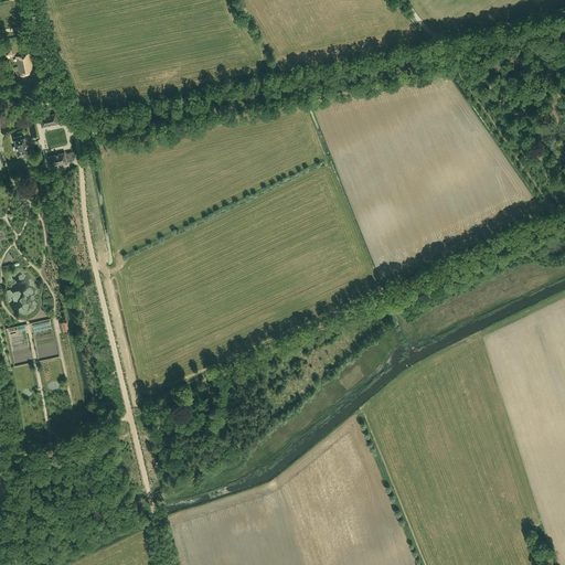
[(12,54),(11,51),(7,48),(3,51),(4,56),(9,57),(12,54)]
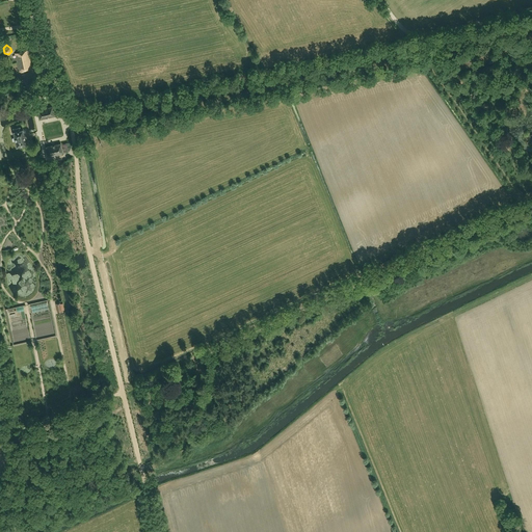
[(28,50),(15,53),(19,72),(32,69),(28,50)]
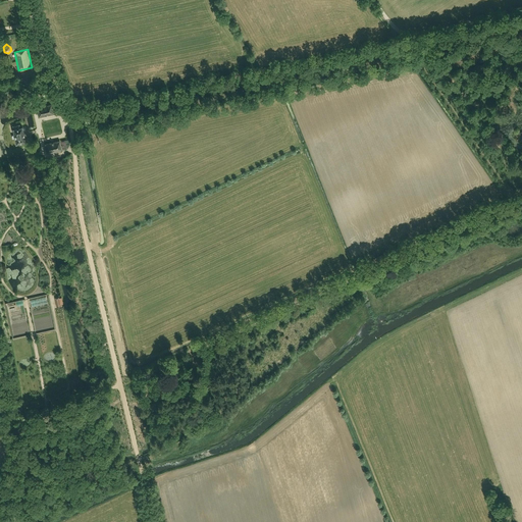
[(51,104),(37,108),(39,116),(53,113),(51,104)]
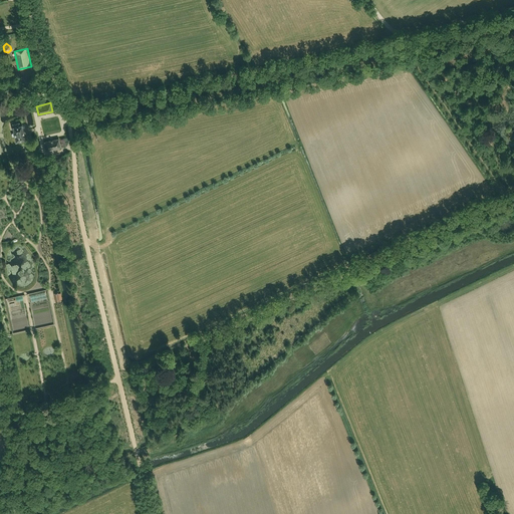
[(13,126),(14,132),(11,134),(12,136),(15,137),(16,142),(25,140),(22,124),(20,125),(20,122),(12,123),(13,126)]
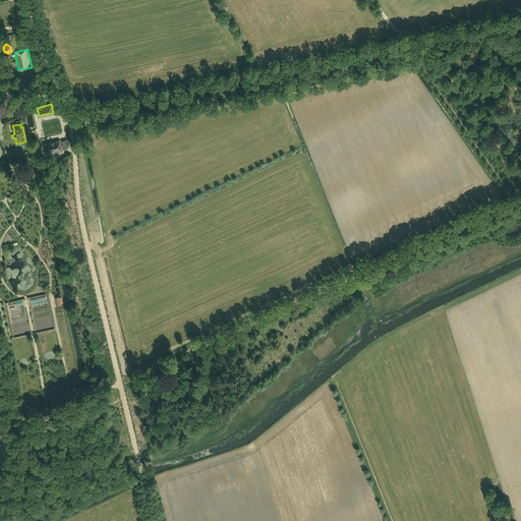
[(60,140),(46,143),(48,153),(62,150),(60,140)]
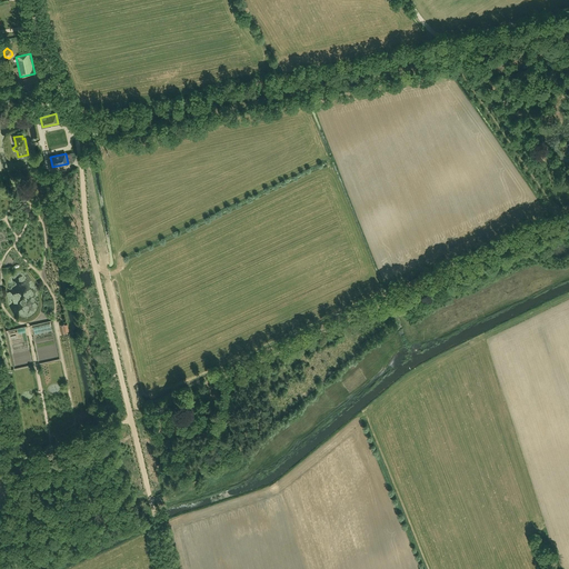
[(33,330),(50,327),(48,320),(31,323),(33,330)]
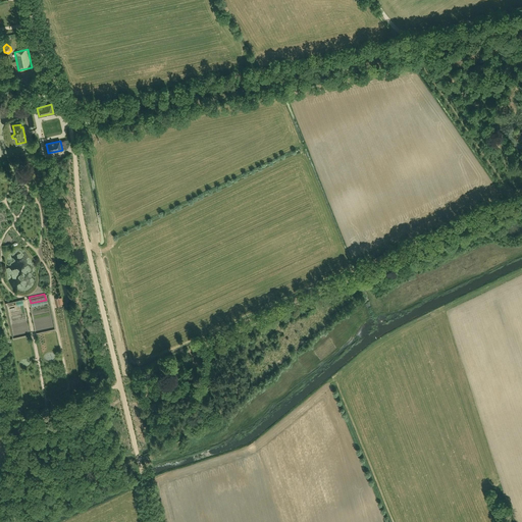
[(61,305),(63,304),(62,298),(59,298),(59,297),(55,298),(57,307),(61,306),(61,305)]
